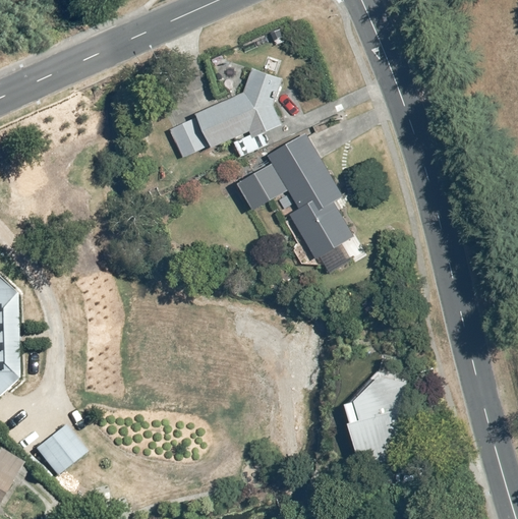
[(195,118),(169,129),(183,162),(247,130),(251,137),(280,122),(276,108),(284,81),(277,78),(281,60),(264,55),(260,70),(252,70),(242,92),(193,112),(195,118)]
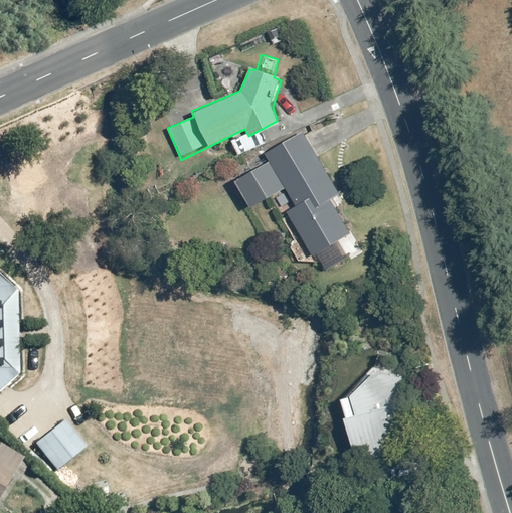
[(267,163),(232,180),(246,209),(285,192),(292,207),(282,212),(296,244),(286,249),(296,264),(325,270),(357,249),(335,207),(343,202),(301,133),(261,152),(267,163)]
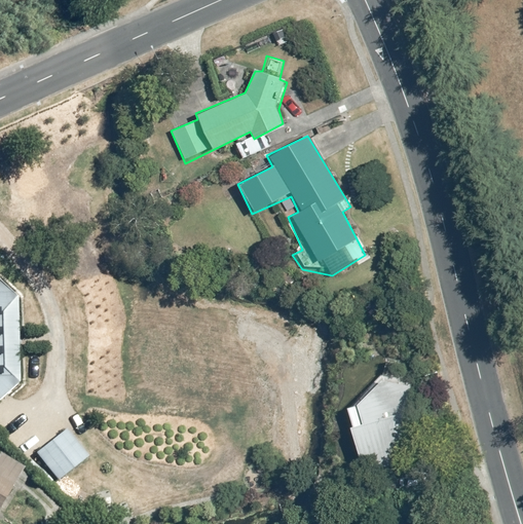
[(12,299),(0,287),(0,398),(13,384),(12,299)]
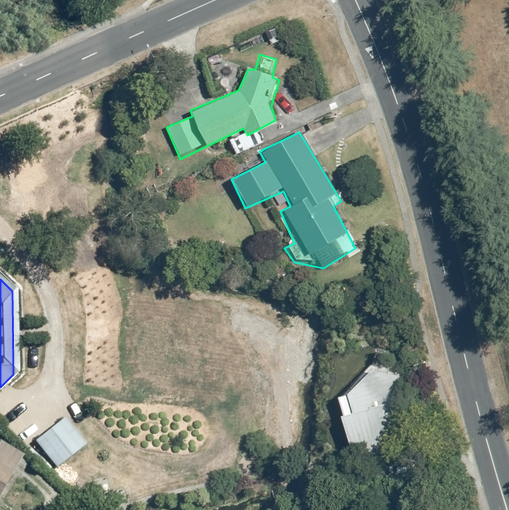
[(408,347),(334,396),(353,461),(435,437),(408,347)]
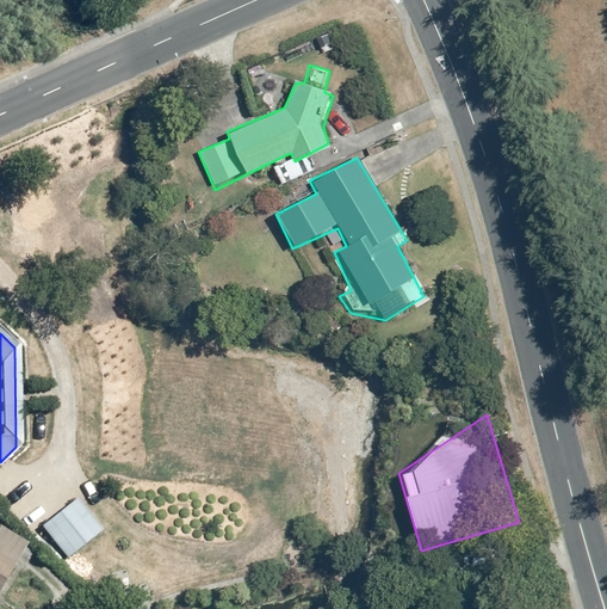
[(69,498),(36,527),(63,559),(95,530),(69,498)]
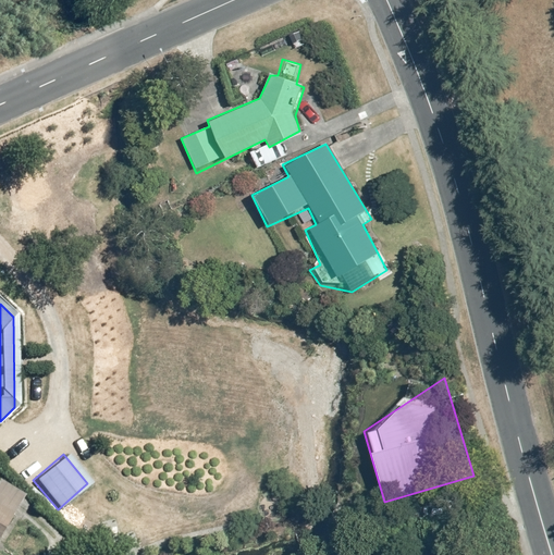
[(0,525),(16,500),(0,489),(0,525)]
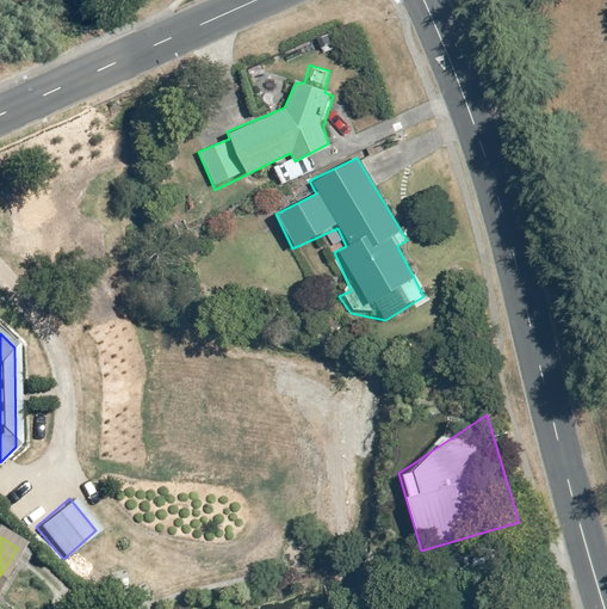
All buildings are outlined.
